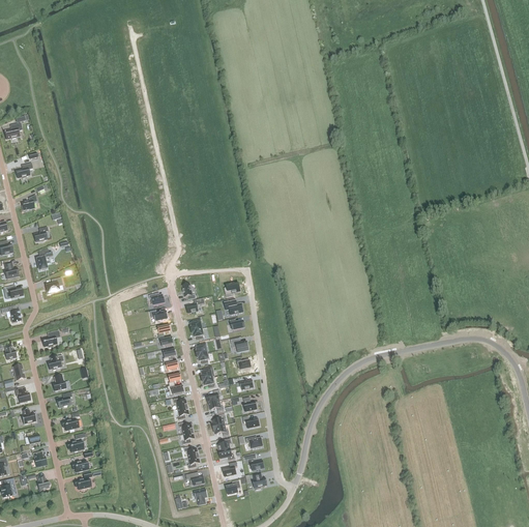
[(113,35),(108,36),(110,45),(111,45),(113,52),(120,50),(118,42),(123,41),(121,33),(117,34),(117,32),(112,33),(113,35)]
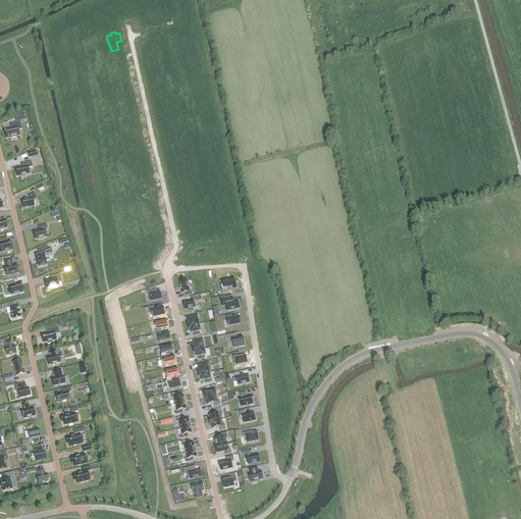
[(116,70),(118,75),(127,73),(126,66),(119,67),(118,64),(113,66),(114,70),(116,70)]
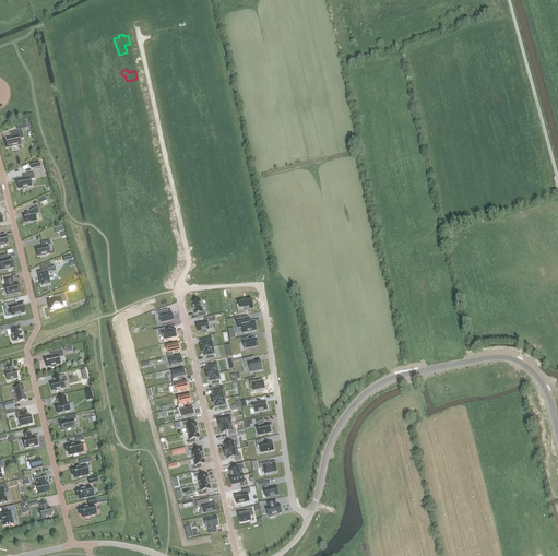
[(128,98),(127,98),(129,108),(143,105),(141,95),(135,96),(134,92),(127,94),(128,98)]
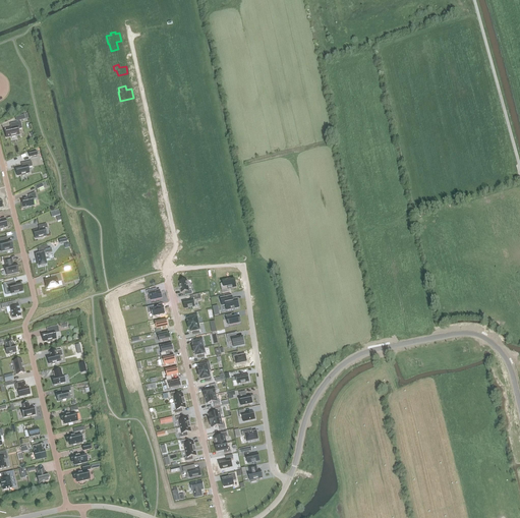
[(122,115),(124,115),(125,122),(137,120),(136,111),(130,112),(129,107),(121,109),(122,115)]
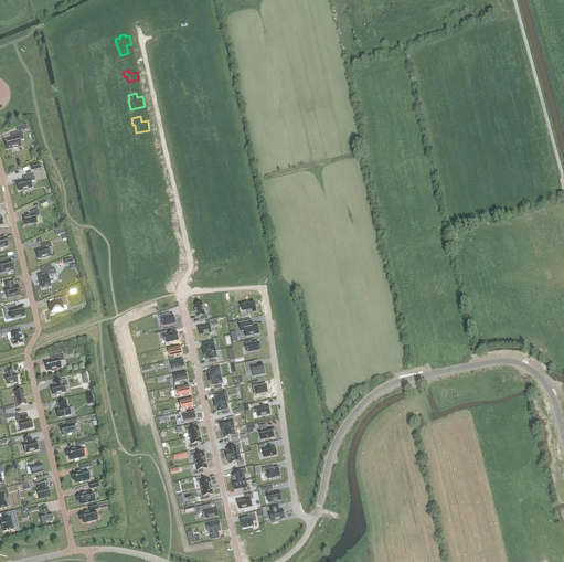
[(17,144),(20,142),(19,137),(23,137),(21,129),(11,131),(12,136),(10,136),(10,137),(4,138),(4,139),(4,140),(6,146),(11,145),(11,146),(17,145),(17,144)]
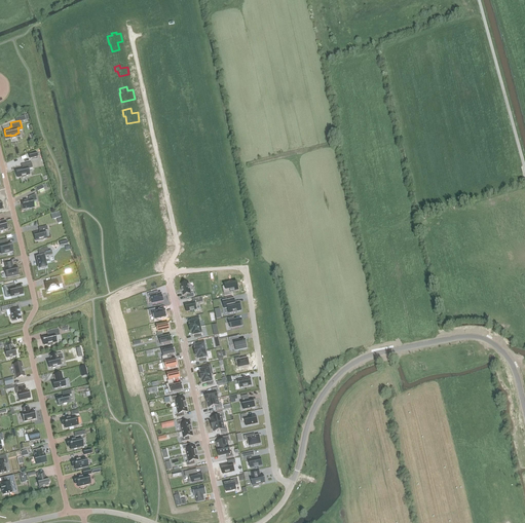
[(129,136),(130,143),(144,140),(142,133),(137,134),(136,131),(127,132),(128,136),(129,136)]
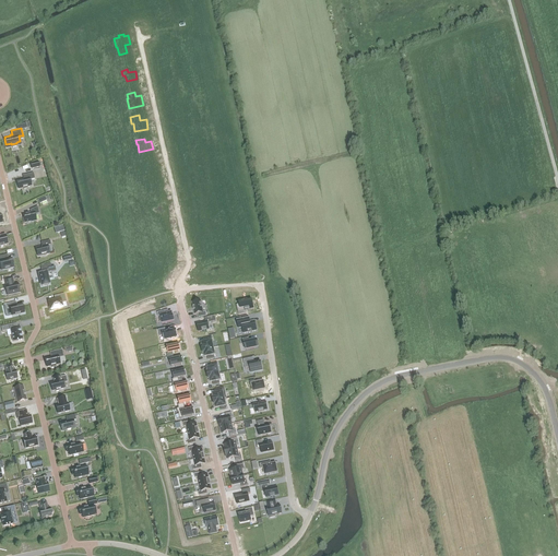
[(23,177),(15,178),(18,187),(22,185),(22,186),(26,186),(26,185),(31,184),(28,177),(34,176),(32,170),(22,173),(23,177)]
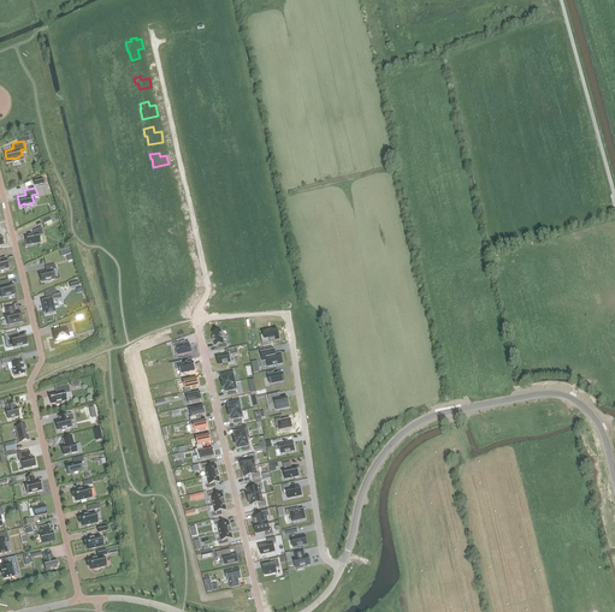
[(161,207),(163,215),(176,212),(173,203),(167,205),(167,201),(158,203),(159,208),(161,207)]
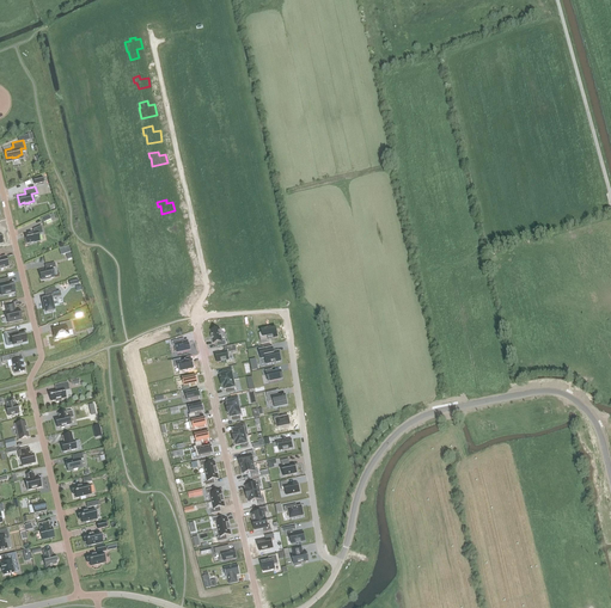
[(32,227),(34,229),(24,232),(25,239),(26,239),(26,240),(34,239),(40,238),(38,233),(43,232),(41,222),(32,227)]
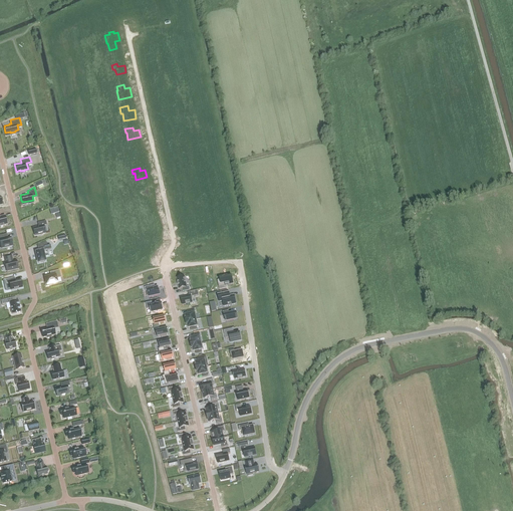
[(142,195),(141,195),(143,204),(156,201),(154,192),(150,193),(149,189),(141,190),(142,195)]
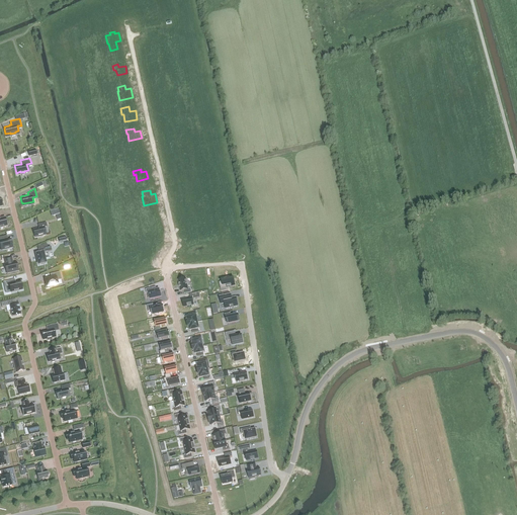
[(149,211),(141,213),(142,219),(146,219),(148,224),(151,224),(152,224),(155,223),(160,222),(158,213),(150,216),(149,211)]
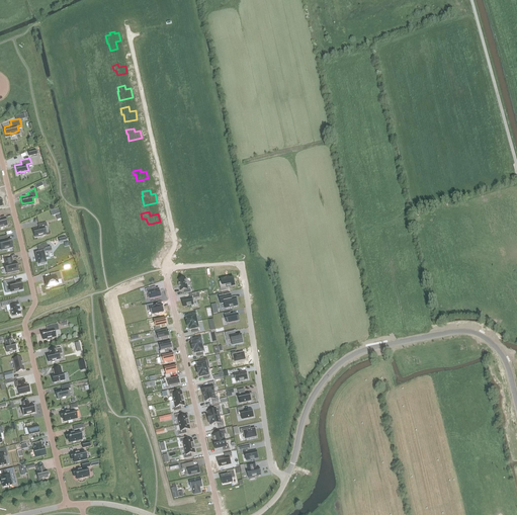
[(38,226),(32,228),(34,235),(37,234),(37,235),(41,234),(41,233),(45,232),(42,225),(46,224),(45,221),(37,222),(38,226)]
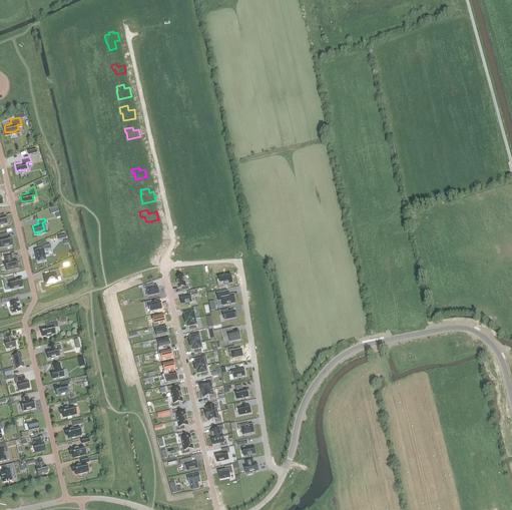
[(5,230),(0,231),(0,245),(11,242),(11,241),(11,238),(10,239),(9,234),(7,235),(5,230)]
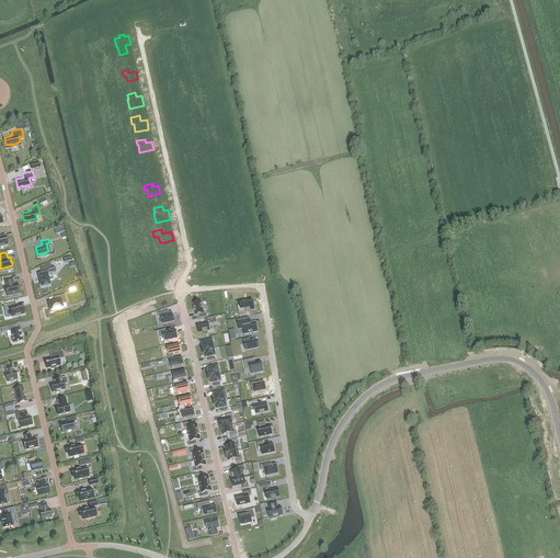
[(43,272),(38,273),(41,285),(49,283),(47,277),(52,276),(50,270),(55,269),(54,264),(42,268),(43,272)]
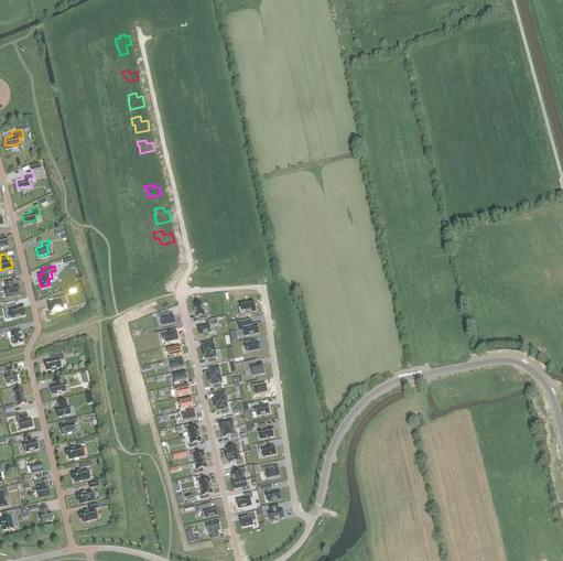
[(67,272),(69,280),(78,277),(75,266),(63,269),(64,273),(67,272)]
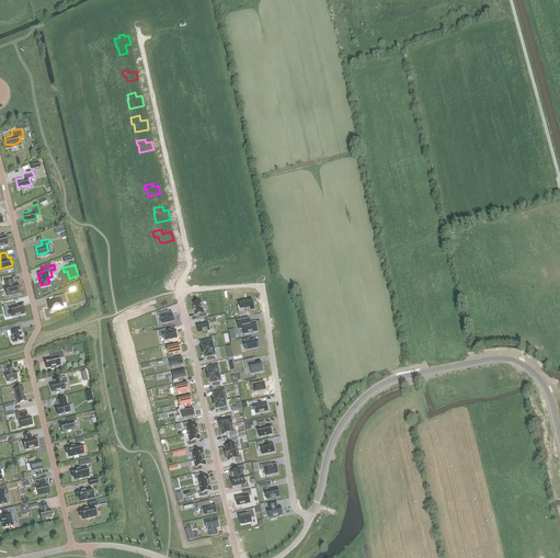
[(11,276),(3,277),(6,284),(4,284),(7,294),(19,291),(16,282),(12,282),(11,276)]
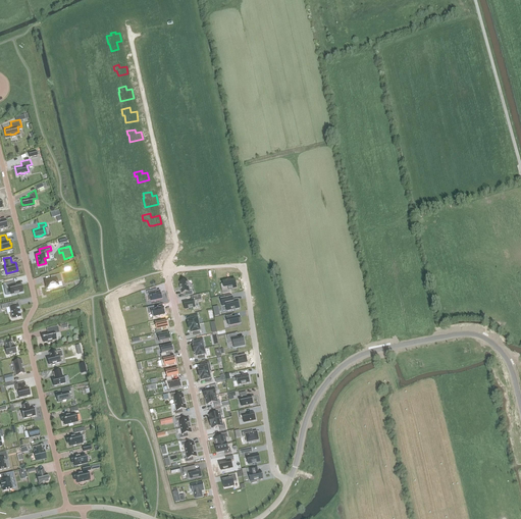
[(51,287),(51,286),(57,284),(56,279),(61,278),(59,272),(50,274),(51,278),(45,279),(46,283),(45,284),(46,289),(51,287)]
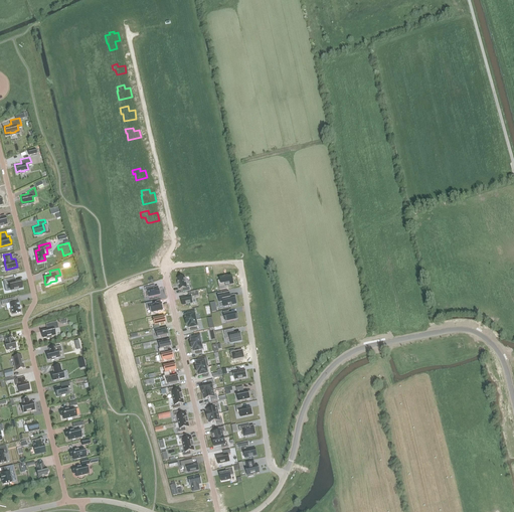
[(219,278),(217,278),(219,288),(226,286),(225,283),(233,282),(231,274),(227,275),(226,273),(219,274),(219,278)]
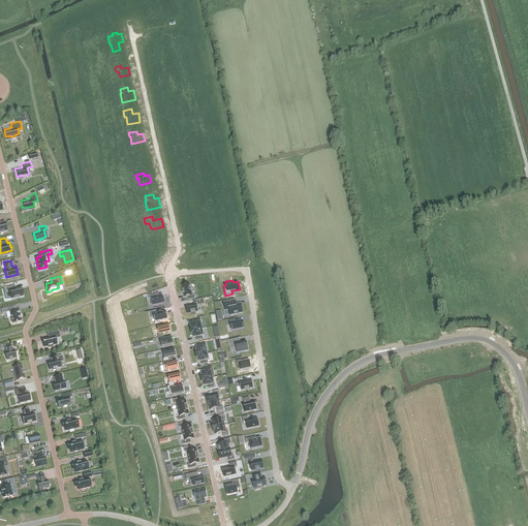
[(188,282),(180,283),(183,295),(186,295),(187,298),(194,296),(193,292),(191,292),(188,282)]
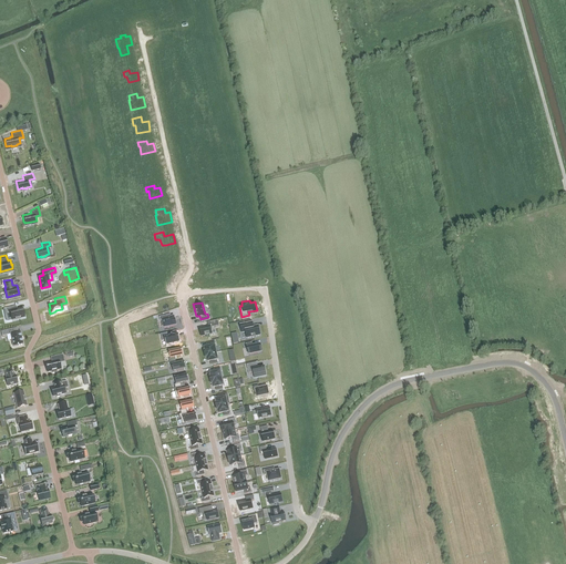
[(14,304),(4,306),(6,310),(9,309),(11,317),(23,315),(21,306),(16,307),(14,304)]
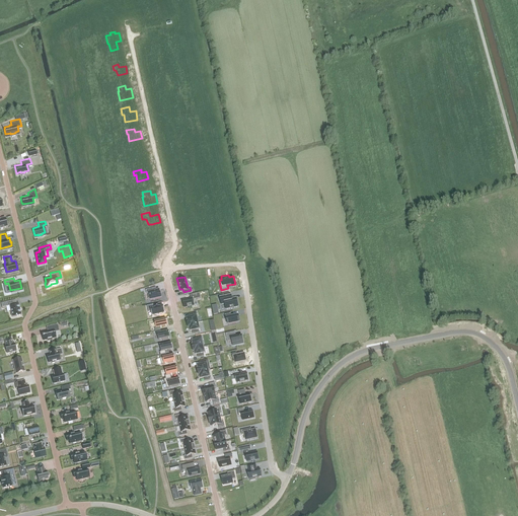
[(155,285),(145,288),(145,291),(147,291),(149,297),(160,295),(159,290),(158,288),(155,288),(155,285)]
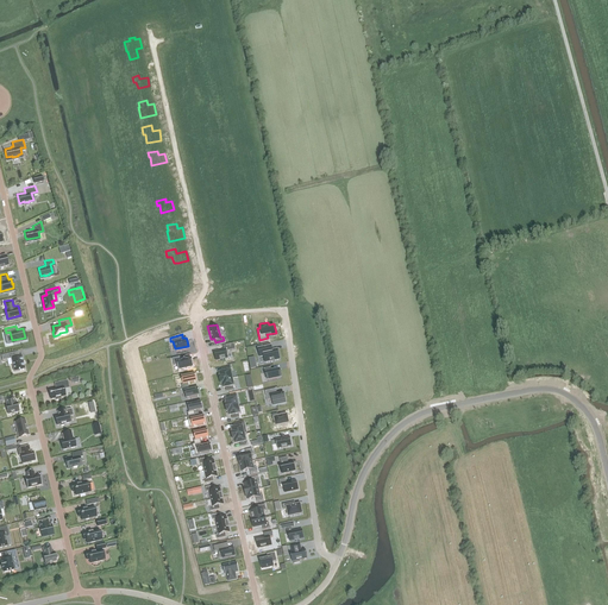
[(264,344),(256,345),(258,354),(262,353),(264,359),(279,357),(276,346),(265,348),(264,344)]
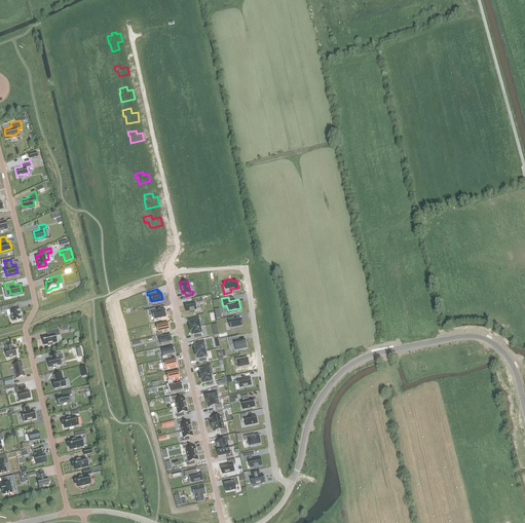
[(122,310),(144,305),(142,299),(120,304),(122,310)]
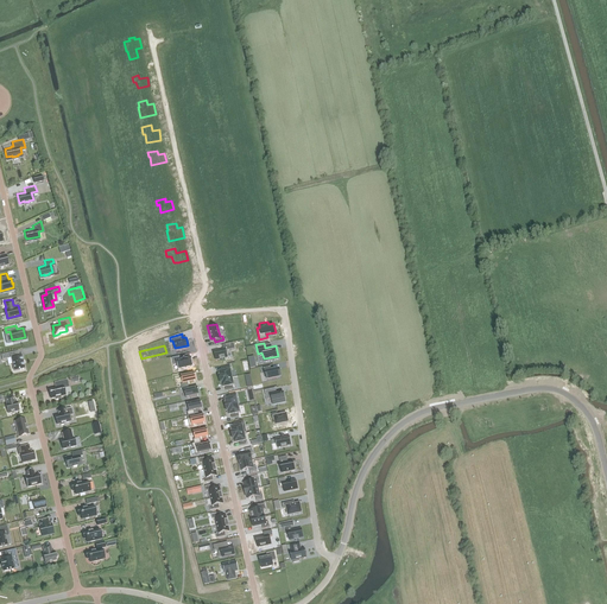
[(223,356),(223,355),(226,354),(225,347),(213,349),(214,357),(219,356),(219,357),(223,356)]
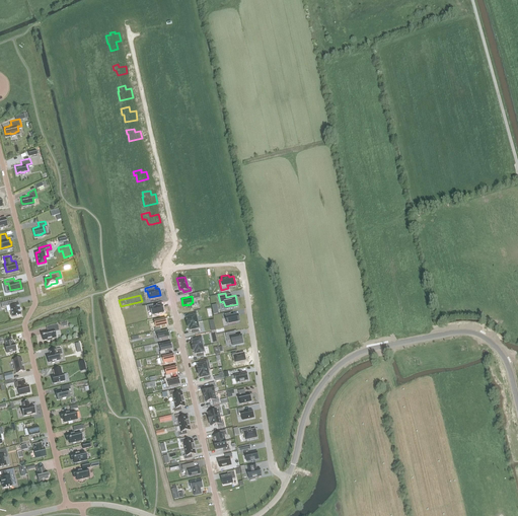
[(1,305),(9,303),(11,314),(20,312),(18,301),(11,302),(10,298),(0,301),(1,305)]
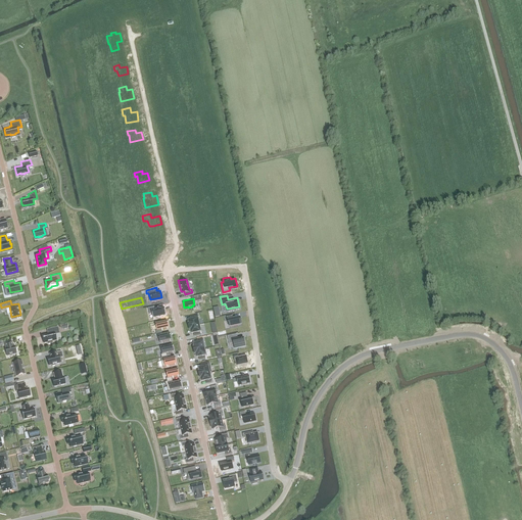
[(153,304),(147,305),(149,312),(152,312),(153,316),(165,314),(163,305),(160,306),(159,306),(156,308),(154,308),(153,304)]
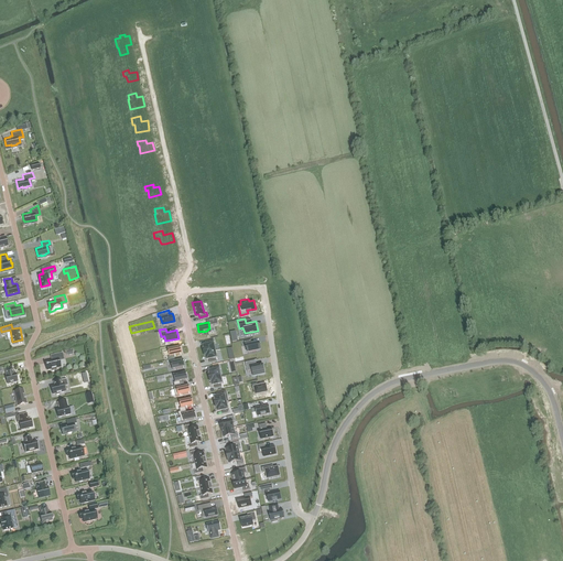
[(203,346),(202,346),(203,349),(215,347),(214,341),(210,341),(210,337),(204,338),(205,342),(202,343),(203,346)]
